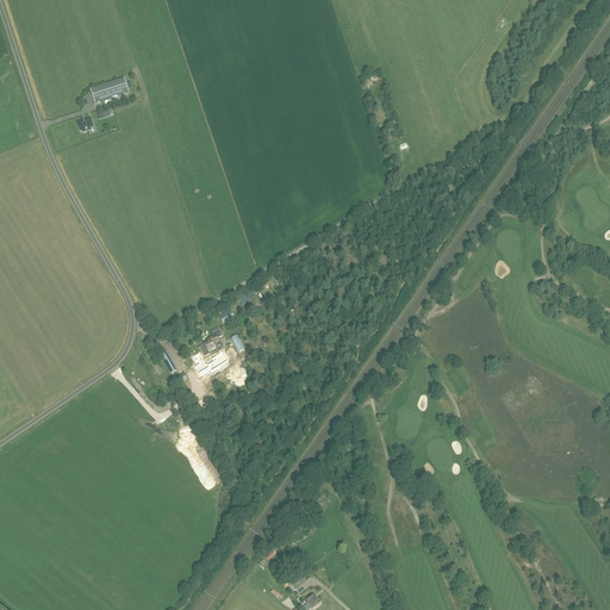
[(91,91),(92,97),(94,104),(129,93),(124,79),(91,91)]
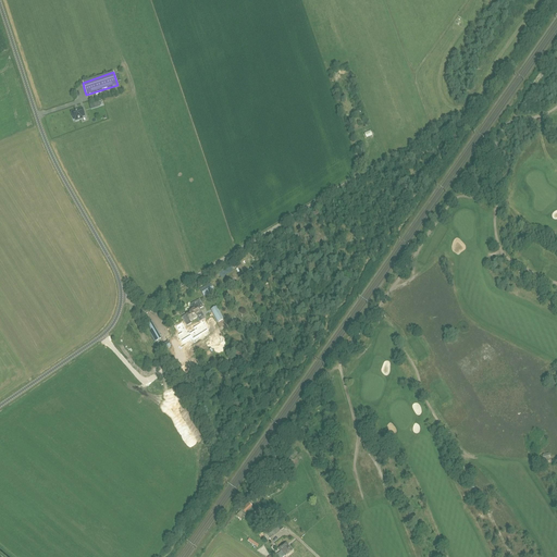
[(79,118),(82,118),(85,116),(82,109),(71,112),(74,120),(75,120),(76,121),(81,120),(79,118)]
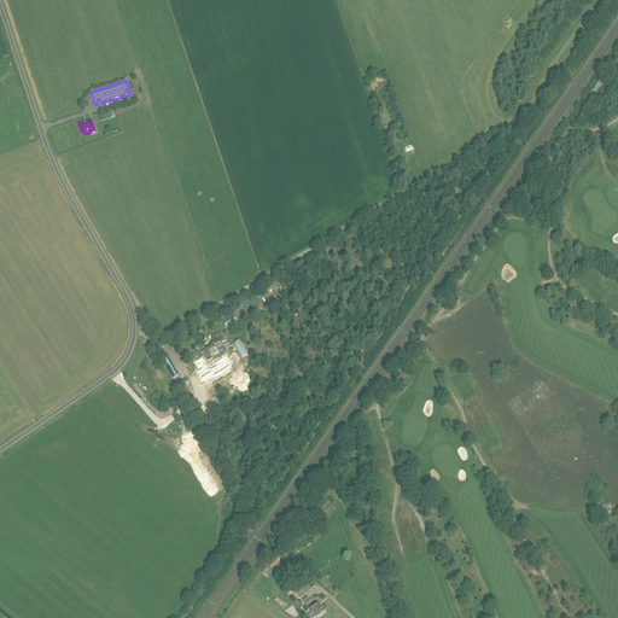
[(233,315),(222,322),(226,330),(238,322),(233,315)]
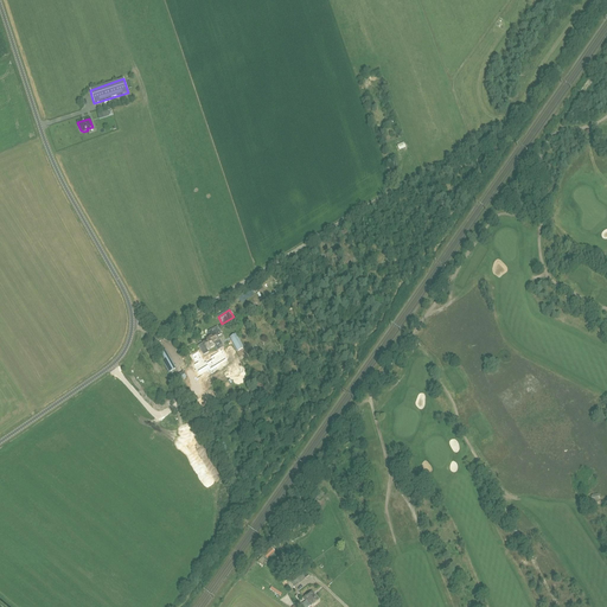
[(211,336),(206,338),(208,340),(203,343),(203,344),(199,346),(204,355),(209,352),(208,350),(215,345),(213,343),(218,339),(217,337),(221,333),(217,326),(209,331),(211,336)]
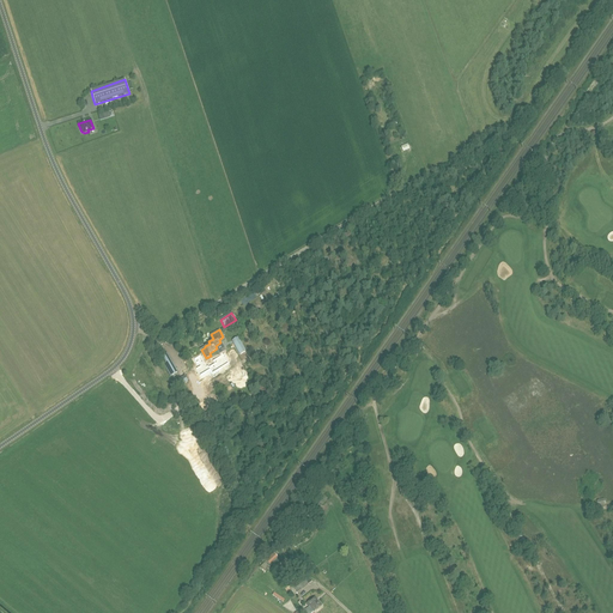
[(240,354),(246,351),(238,338),(231,341),(240,354)]
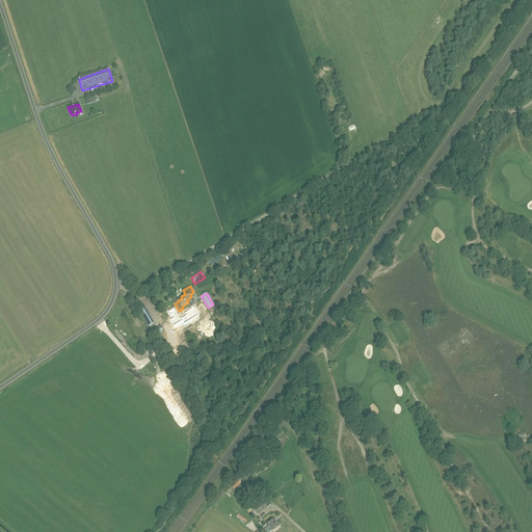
[(178,317),(173,308),(165,313),(177,328),(203,313),(198,306),(178,317)]
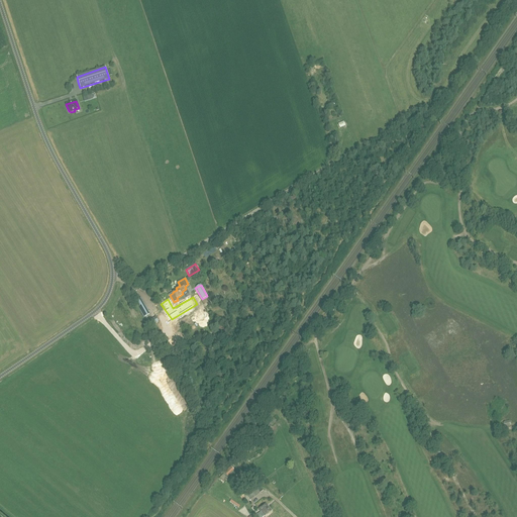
[(135,301),(141,312),(144,317),(149,314),(146,309),(140,298),(135,301)]
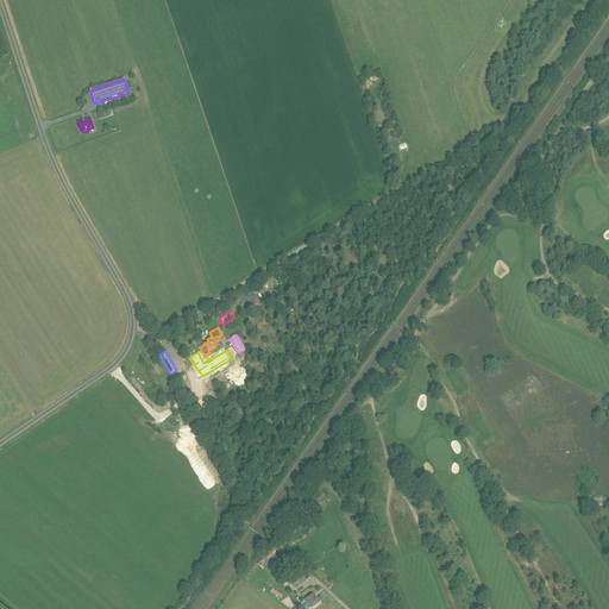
[(327,493),(324,490),(322,493),(321,493),(316,500),(315,501),(311,504),(314,509),(318,506),(318,503),(319,501),(320,502),(326,495),(325,495),(327,493)]
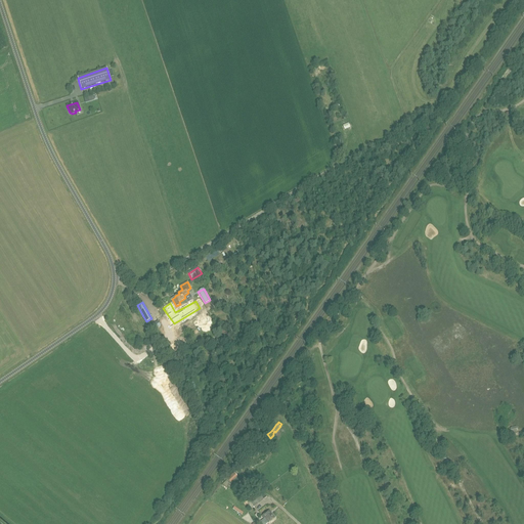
[(230,482),(237,476),(234,472),(227,479),(230,482)]
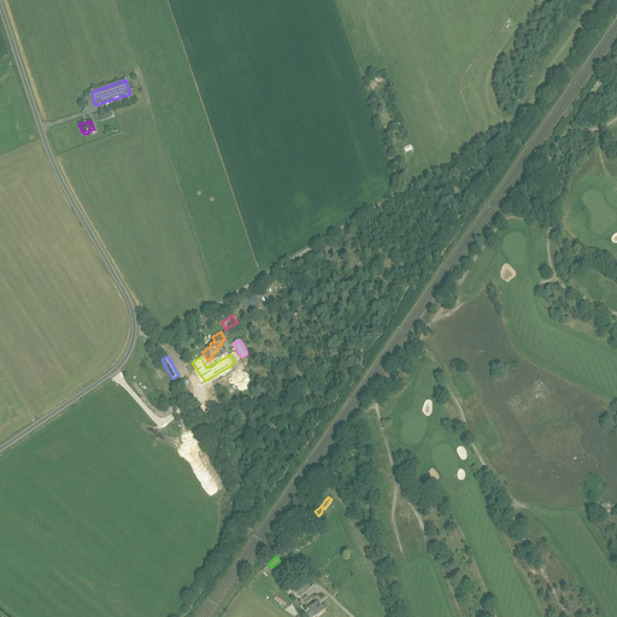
[(293,576),(300,569),(297,565),(288,573),(293,576)]
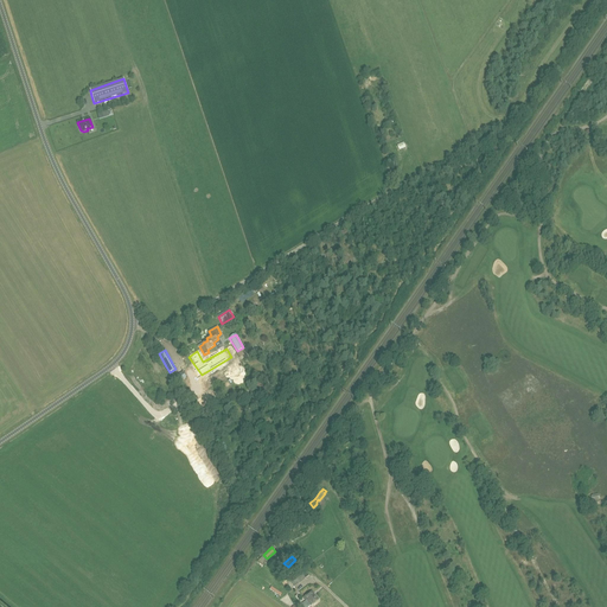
[(294,587),(310,575),(301,568),(288,577),(294,587)]
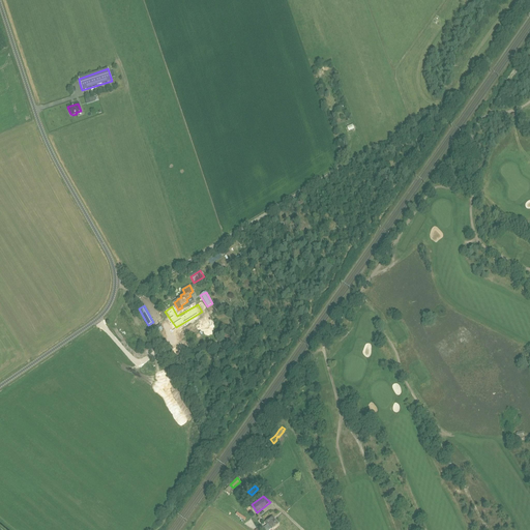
[(265,529),(269,529),(278,524),(272,516),(265,522),(267,525),(263,528),(265,529)]
